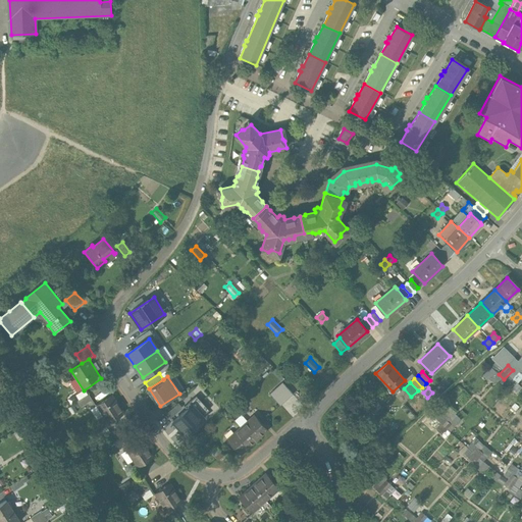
[(277,392),(271,397),(280,406),(285,402),(277,392)]
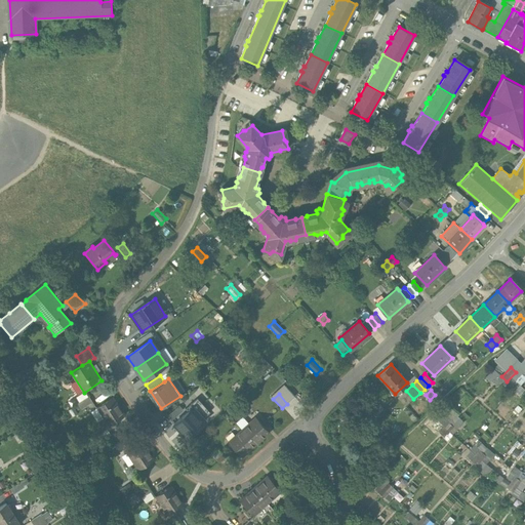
[(89,397),(78,404),(82,409),(93,403),(89,397)]
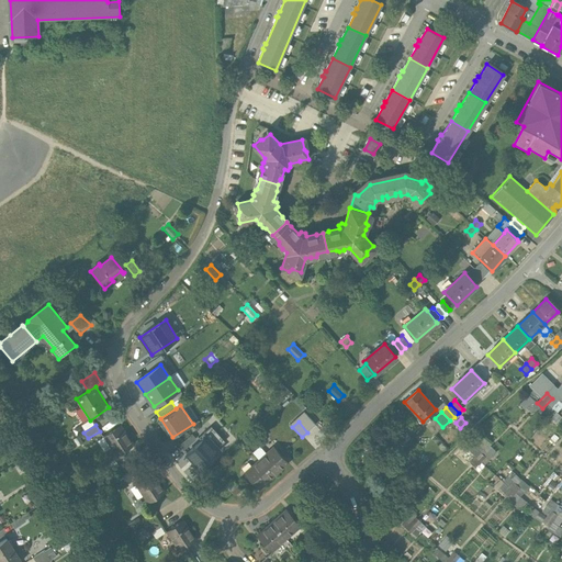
[(123,431),(120,427),(121,426),(104,436),(117,456),(134,446),(124,430),(123,431)]
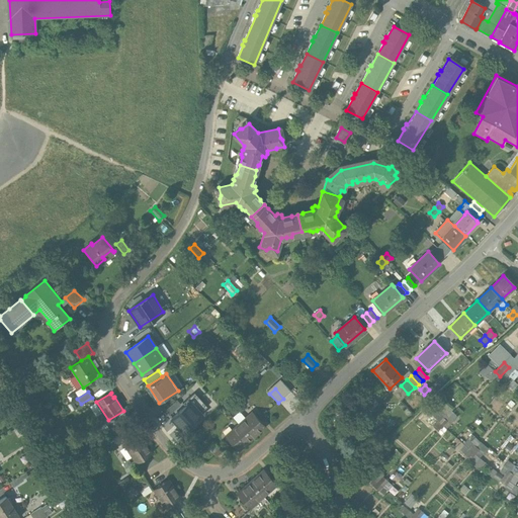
[(185,406),(171,418),(183,432),(202,415),(200,413),(207,407),(194,393),(182,403),(185,406)]
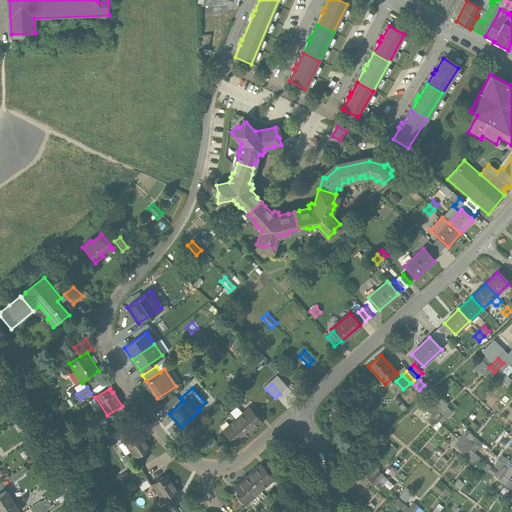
[(163,406),(167,410),(178,400),(178,398),(175,395),(163,406)]
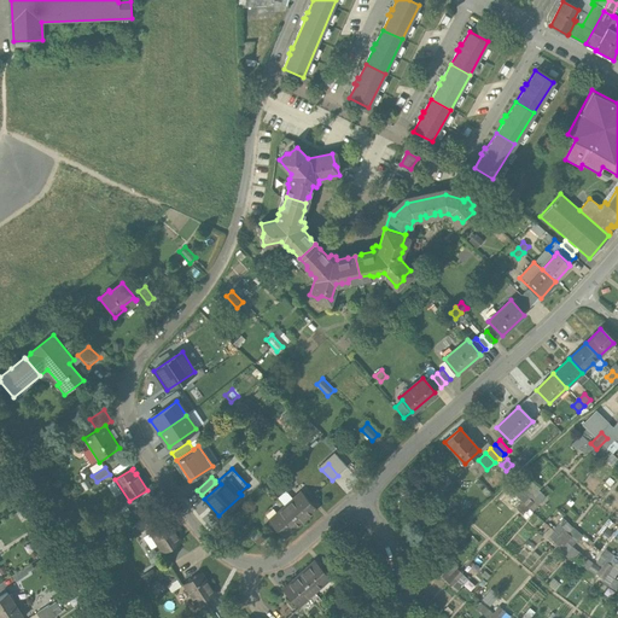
[(450,483),(447,477),(441,482),(444,488),(450,483)]
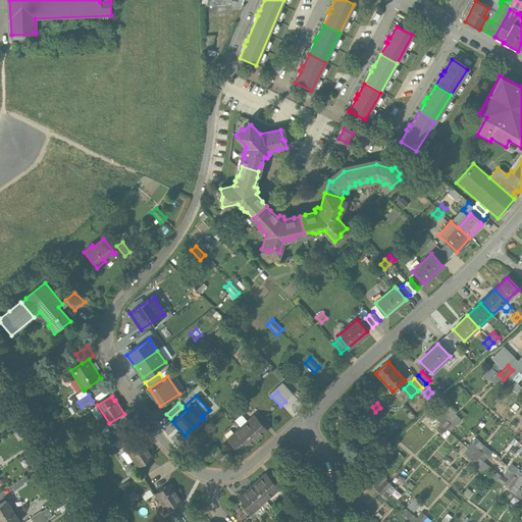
[(255,417),(249,422),(248,421),(241,427),(254,441),(267,430),(254,415),(255,417)]
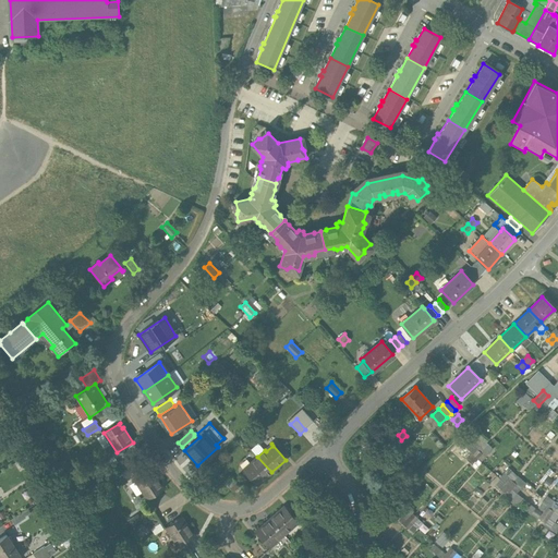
[(476,449),(466,459),(471,463),(481,453),(476,449)]
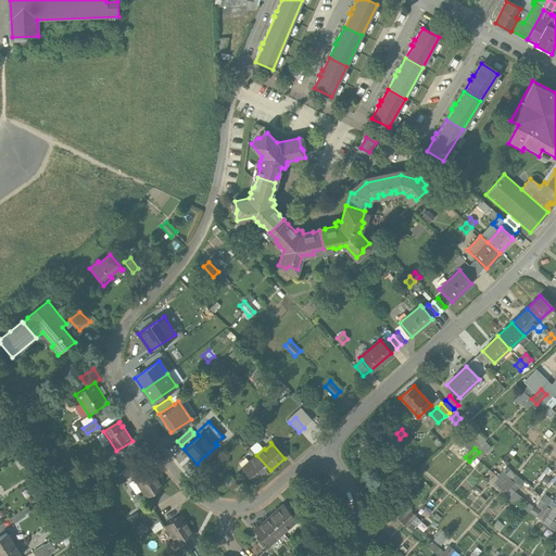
[(256,455),(249,462),(251,463),(243,469),(242,467),(242,468),(255,483),(270,470),(256,455)]
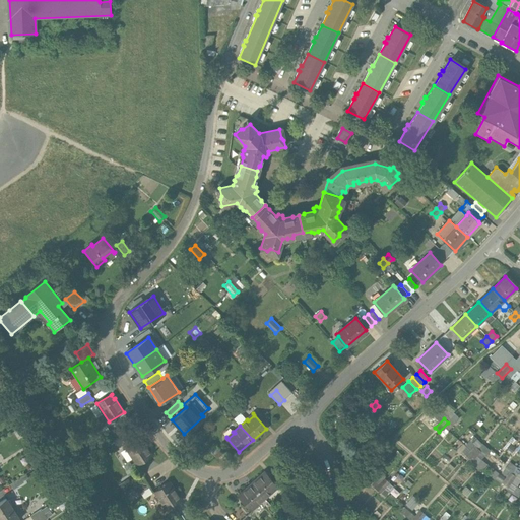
[(142,443),(139,439),(141,439),(140,438),(126,448),(138,466),(152,456),(143,443),(142,443)]
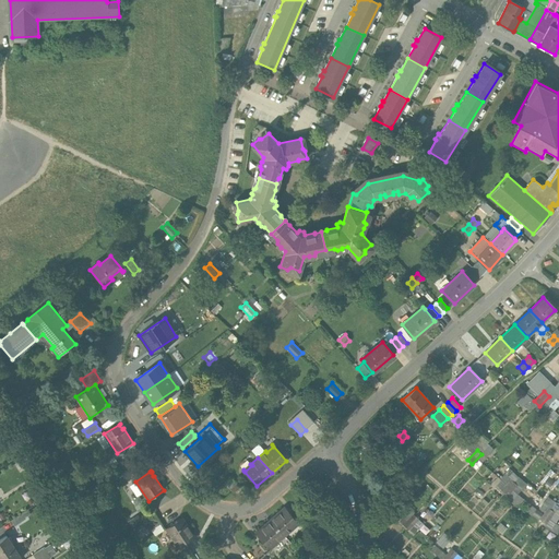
[(552,473),(547,484),(551,486),(557,475),(552,473)]
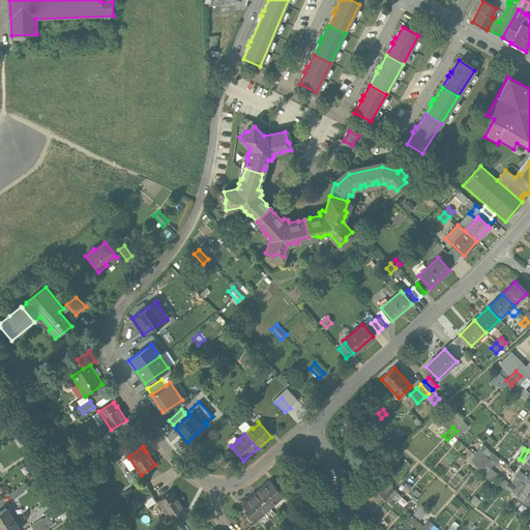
[(227,463),(218,452),(213,458),(222,467),(227,463)]
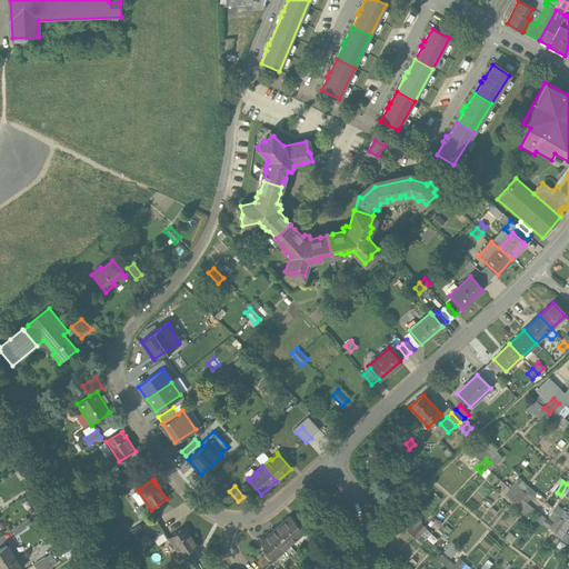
[(520,488),(510,499),(516,503),(526,492),(520,488)]
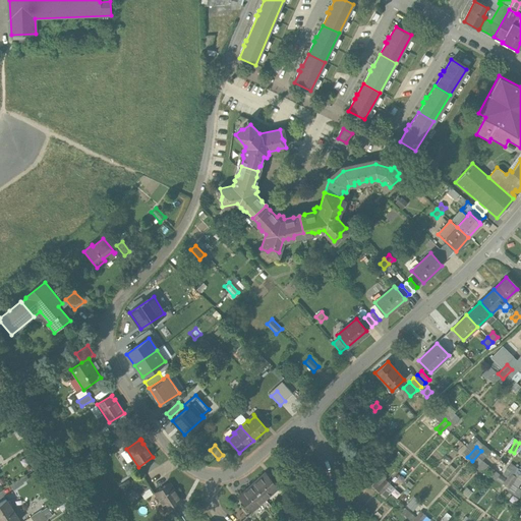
[(299,472),(291,463),(287,467),(295,476),(299,472)]
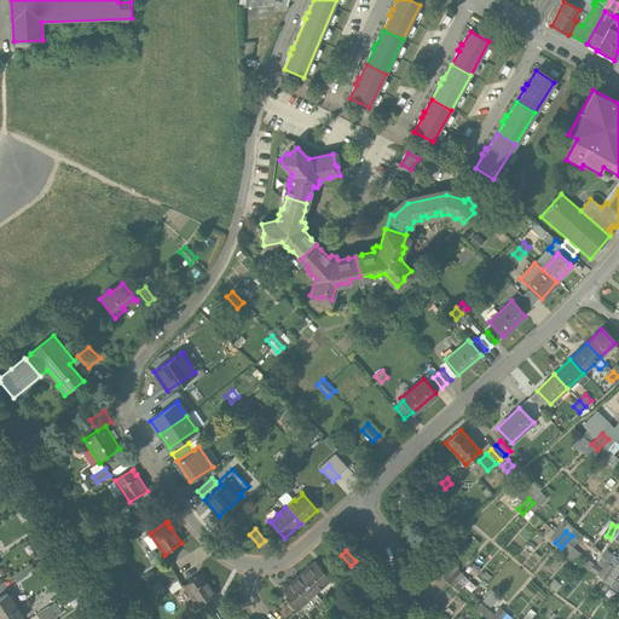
[(607,561),(597,574),(603,579),(613,566),(607,561)]
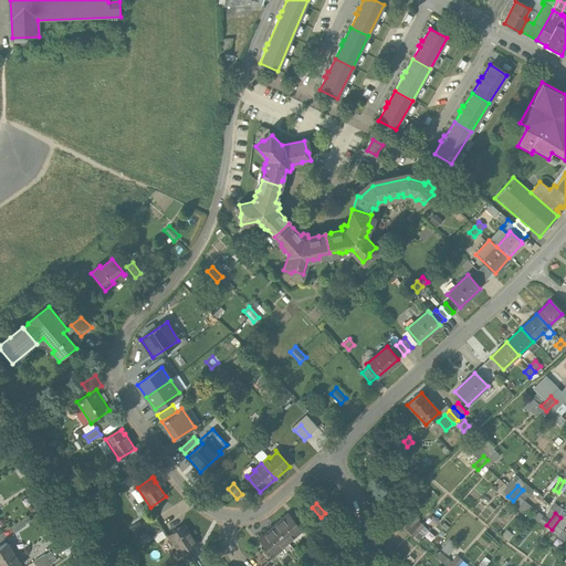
[(289,514),(273,527),(289,544),(295,537),(294,535),(301,530),(302,531),(303,530),(289,514)]
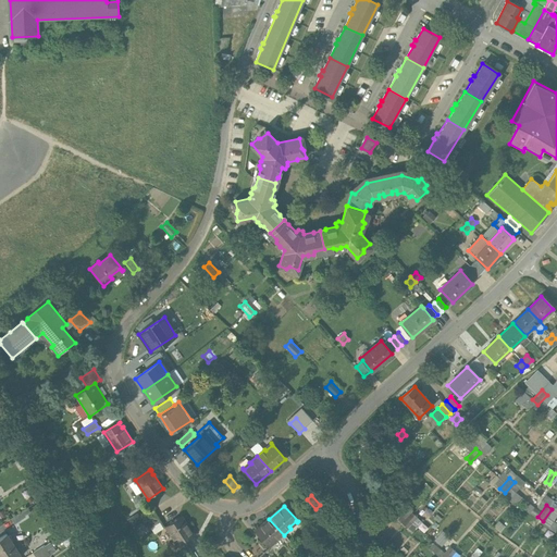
[(153,510),(141,517),(146,523),(157,516),(153,510)]
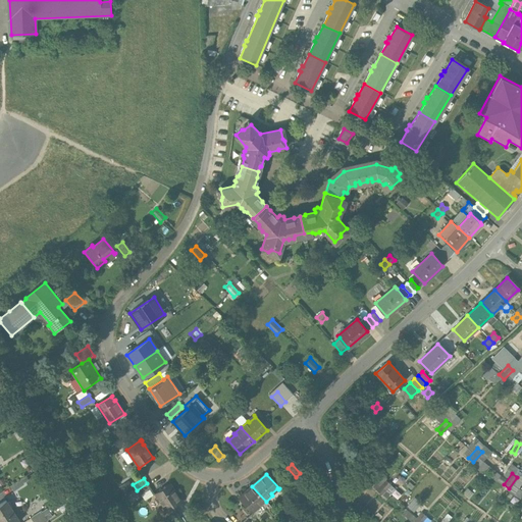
[(20,479),(11,485),(14,490),(23,484),(20,479)]
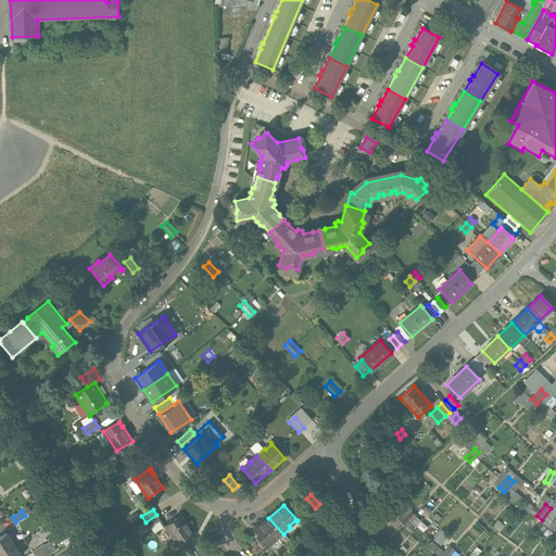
[(409,512),(400,521),(405,527),(415,516),(409,512)]
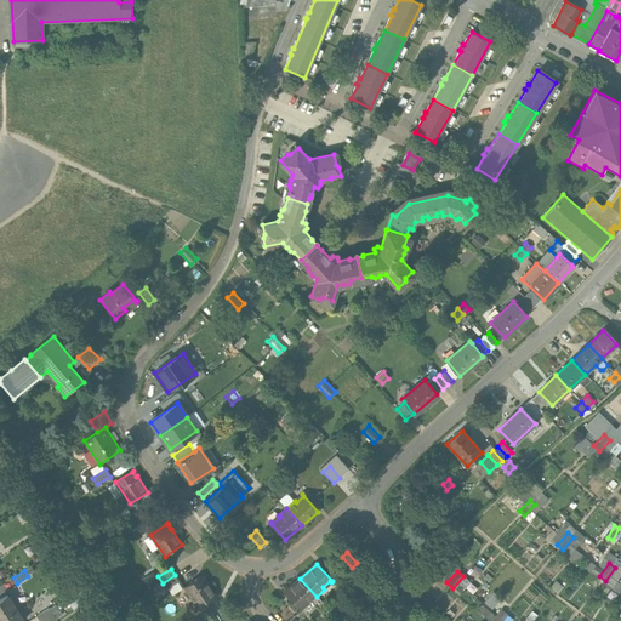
[(175,575),(163,584),(167,591),(180,582),(175,575)]
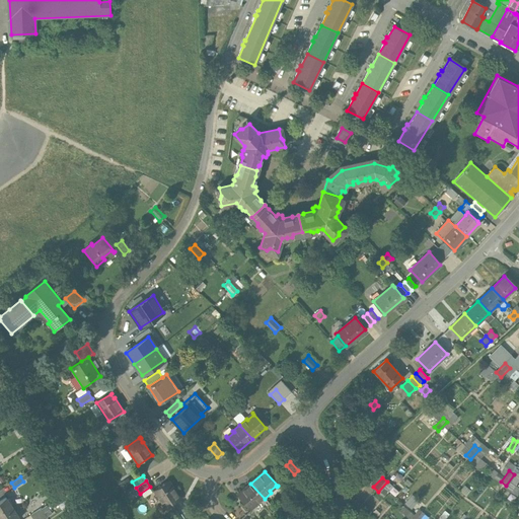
[(169,482),(155,492),(166,510),(181,500),(172,487),(171,487),(168,483),(170,483),(169,482)]
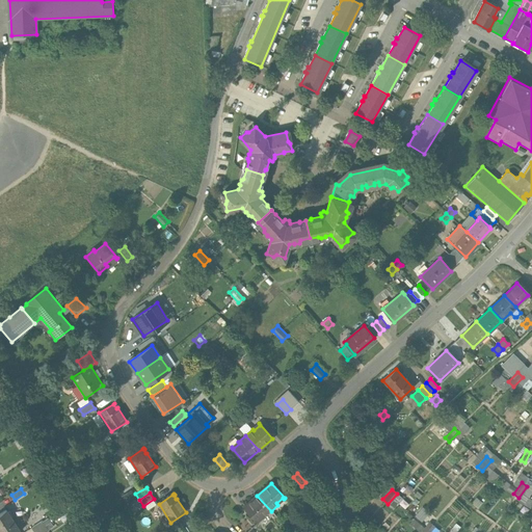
[(257,496),(243,509),(257,524),(258,524),(257,522),(263,515),(264,517),(271,511),(257,496)]
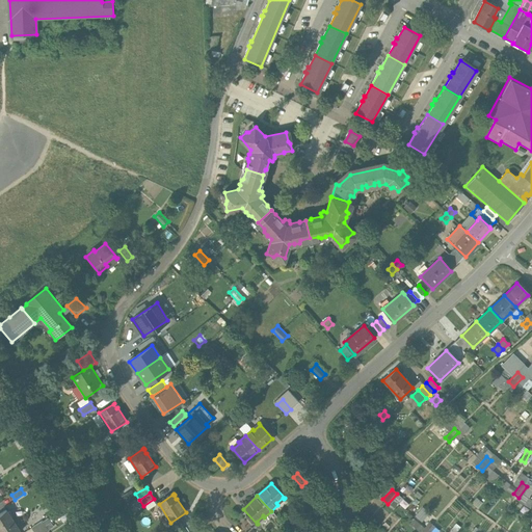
[(20,531),(6,510),(0,513),(0,531),(20,531)]
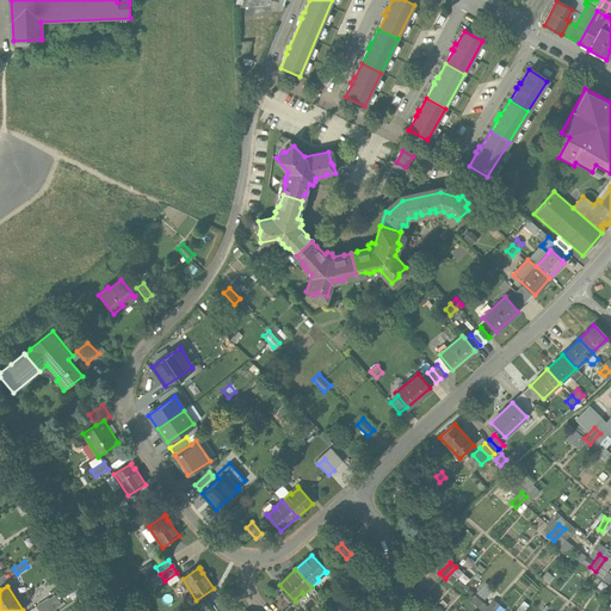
[(49,599),(38,606),(39,610),(43,610),(53,605),(49,599)]
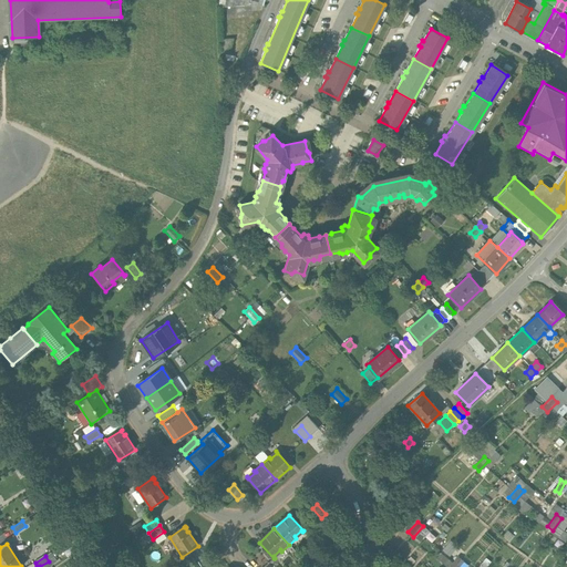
[(456,557),(447,566),(456,566),(462,562),(456,557)]
